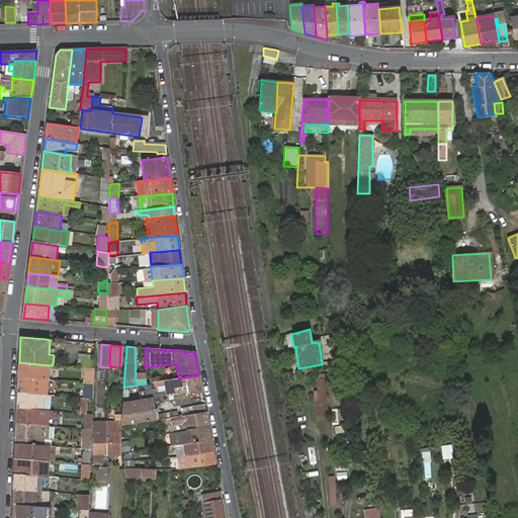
[(79,367),(95,368),(95,361),(80,360),(79,367)]
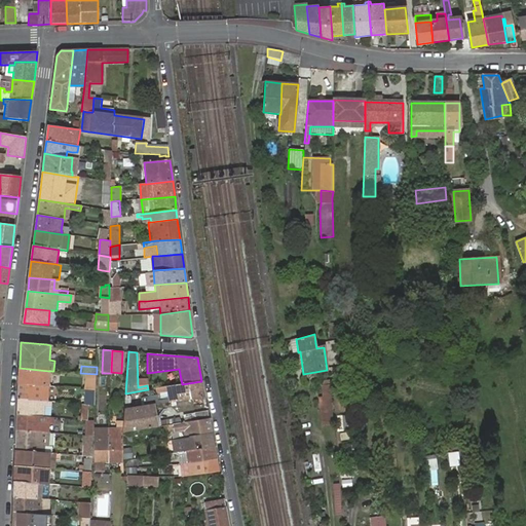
[(20,368),(19,384),(48,386),(48,371),(20,368)]
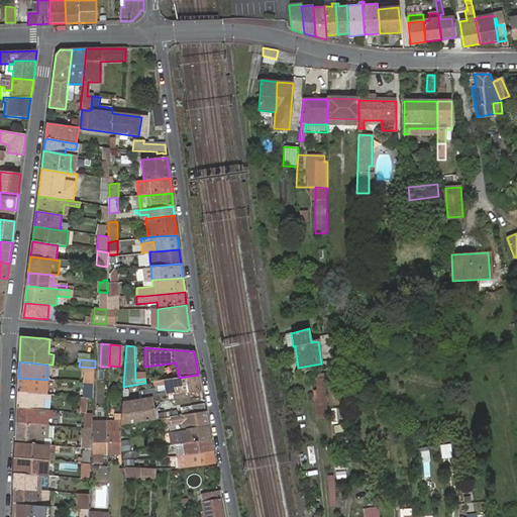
[(319,414),(329,413),(325,374),(317,375),(319,414)]
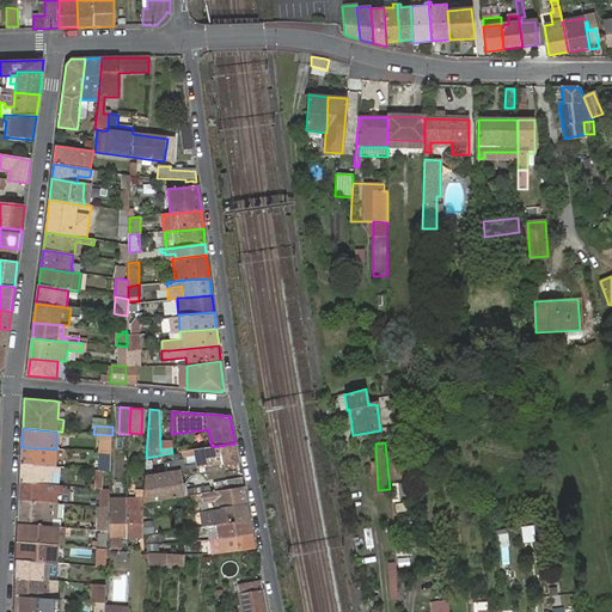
[(204,448),(195,451),(197,467),(238,461),(234,444),(212,447),(204,448)]
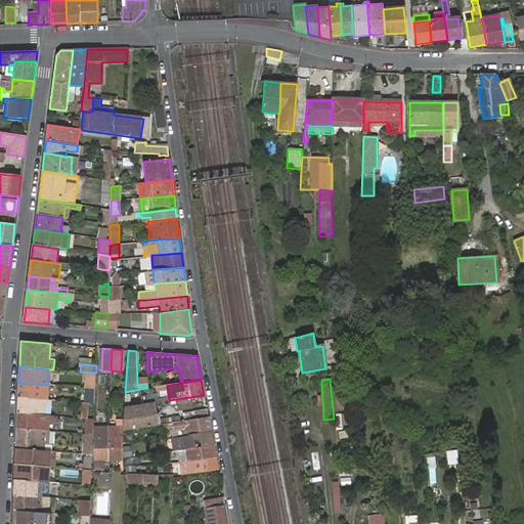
[(18,383),(18,397),(47,400),(48,389),(54,390),(54,386),(48,385),(18,383)]
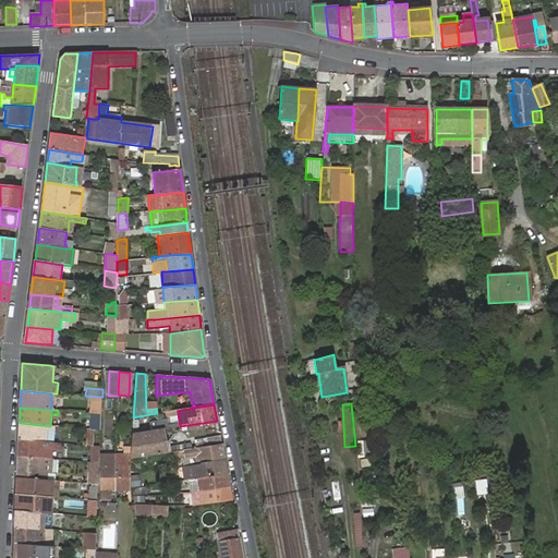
[(365,409),(354,410),(356,436),(367,435),(365,409)]
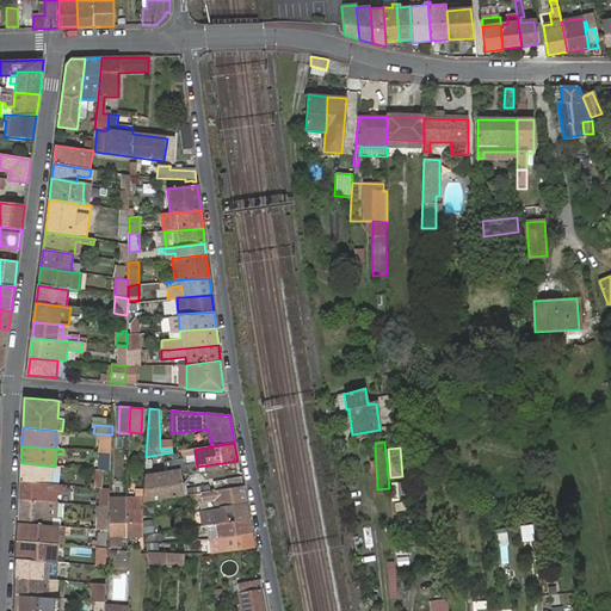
[(22,463),(20,481),(51,485),(53,471),(57,471),(59,467),(55,467),(22,463)]
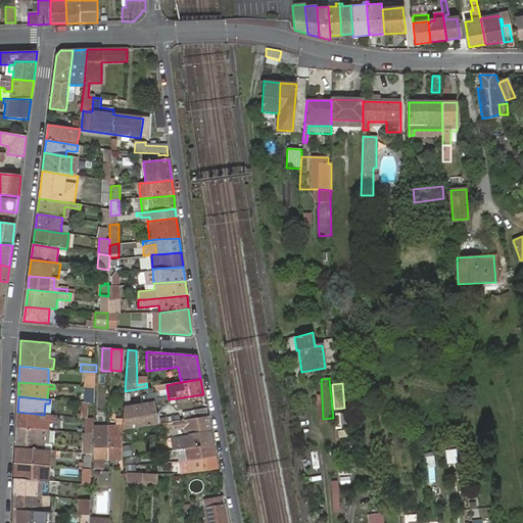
[(83,418),(87,418),(88,402),(83,402),(82,415),(78,414),(78,417),(83,418)]
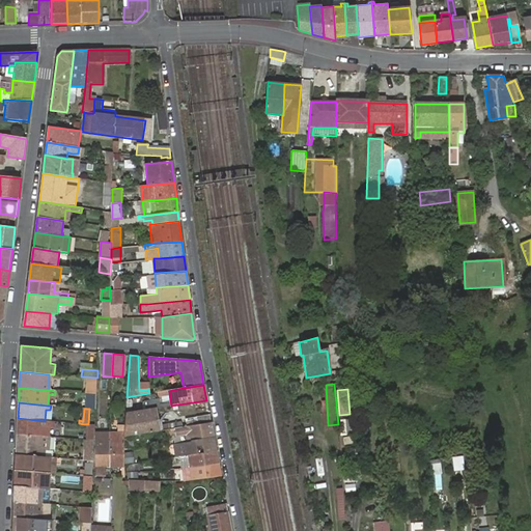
[(126,413),(124,432),(124,435),(124,436),(167,429),(177,427),(176,422),(159,425),(156,409),(126,413)]
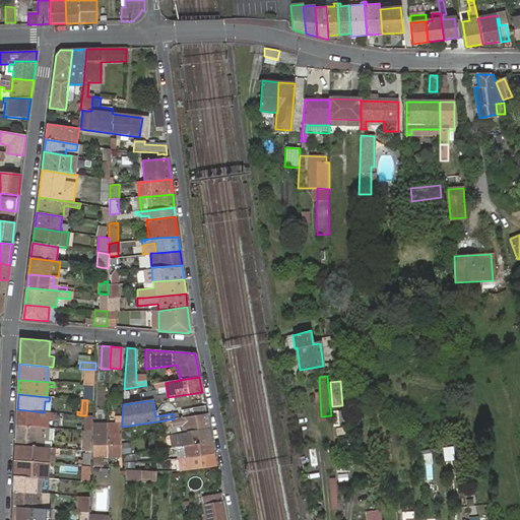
[(206,414),(205,406),(181,410),(182,417),(206,414)]
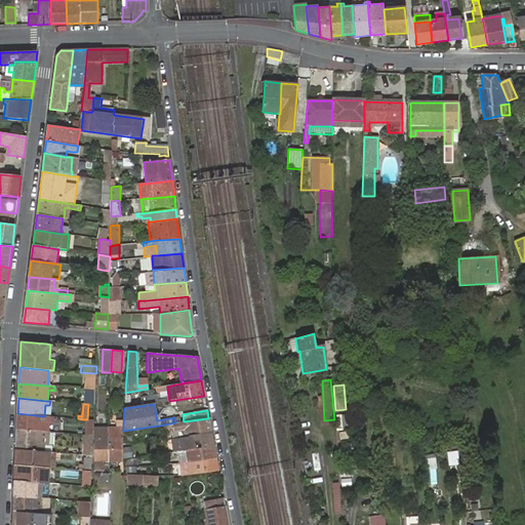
[(17,413),(16,430),(42,432),(44,432),(44,416),(17,413)]
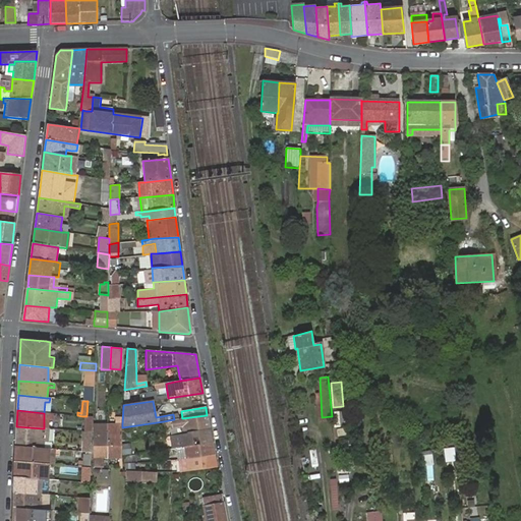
[(333,412),(335,427),(348,424),(346,410),(333,412)]
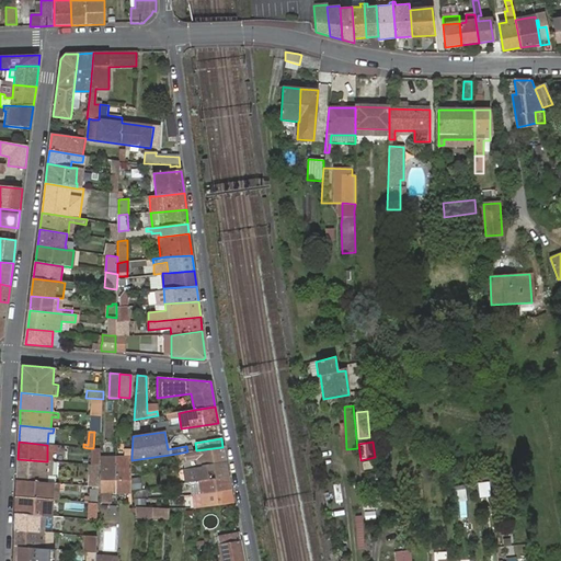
[(202,466),(226,462),(222,447),(196,450),(187,451),(176,454),(180,465),(184,464),(185,469),(202,466)]
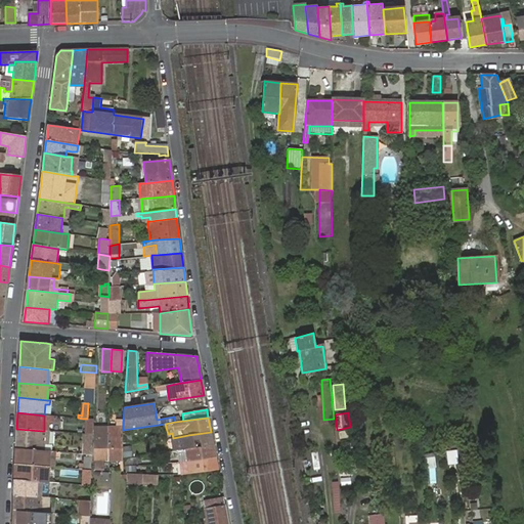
[(103,460),(108,460),(108,427),(94,427),(94,470),(103,470),(103,460)]
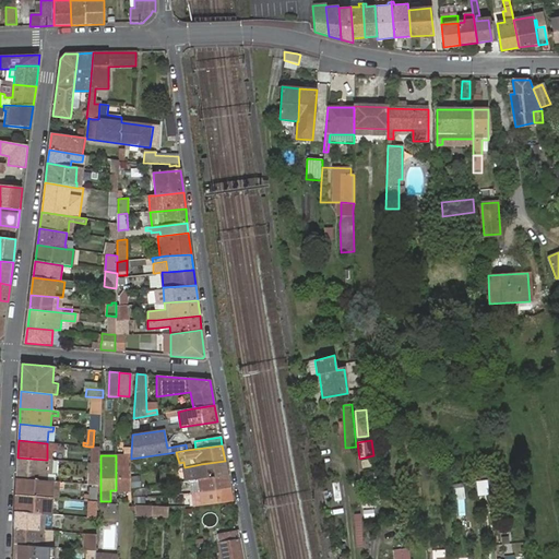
[(116,455),(116,490),(131,490),(132,490),(131,459),(131,458),(131,455),(116,455)]
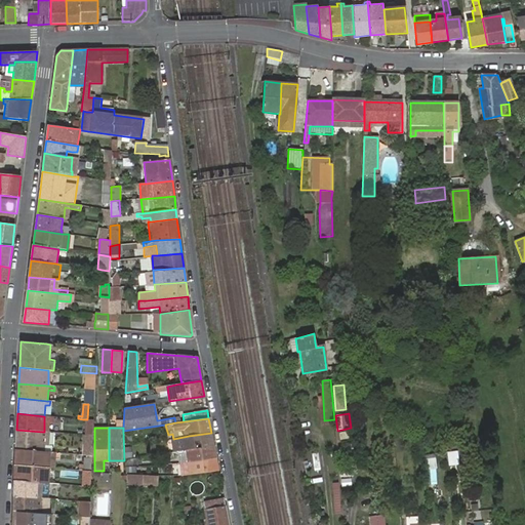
[(16,430),(16,450),(44,452),(44,445),(41,444),(42,432),(16,430)]
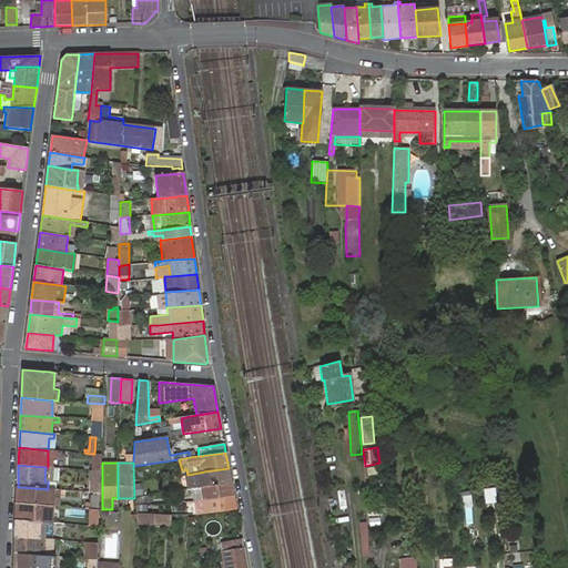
[(142,468),(133,469),(134,483),(135,483),(144,480),(142,468)]
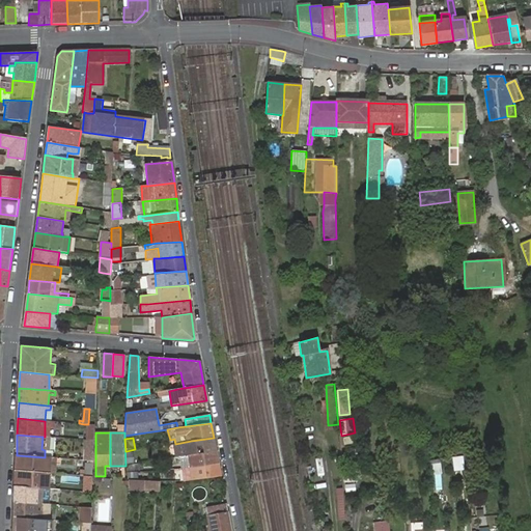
[(177,457),(182,456),(216,451),(214,438),(191,441),(193,449),(176,452),(177,457)]
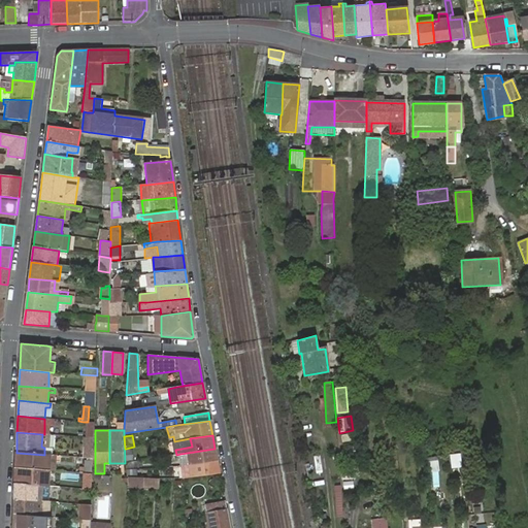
[(182,468),(184,477),(220,473),(215,449),(180,454),(180,460),(183,465),(186,465),(186,467),(182,468)]
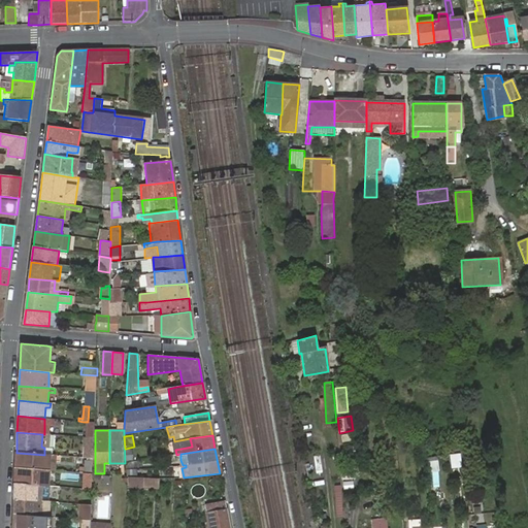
[(50,470),(54,471),(55,456),(44,455),(17,453),(15,468),(50,470)]
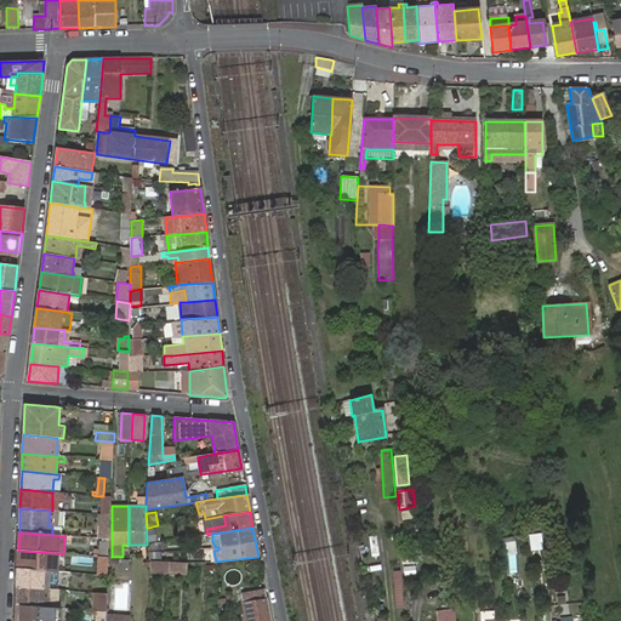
[(530,534),(531,550),(543,548),(542,533),(530,534)]
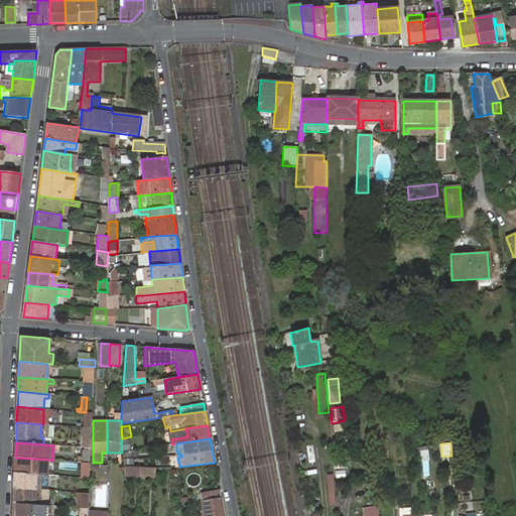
[(429,459),(428,446),(418,447),(418,454),(418,461),(429,459)]
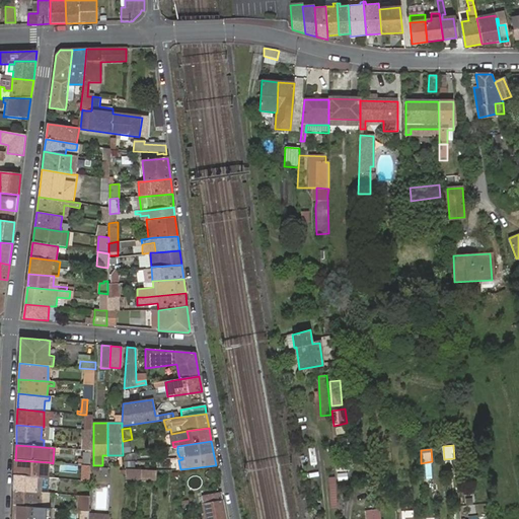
[(14,475),(48,477),(49,462),(15,460),(14,475)]
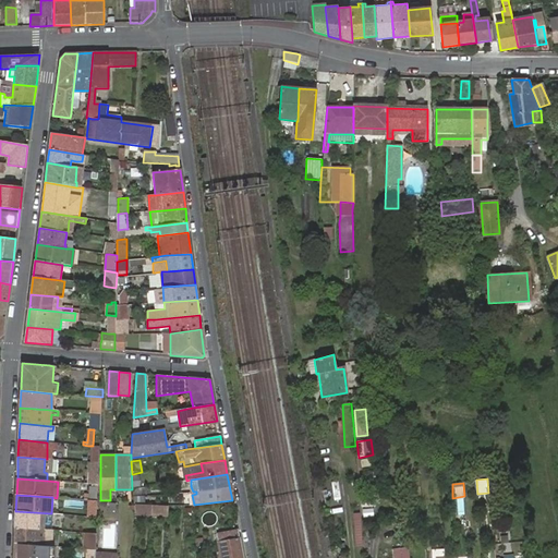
[(133,514),(150,516),(152,505),(133,504),(133,514)]
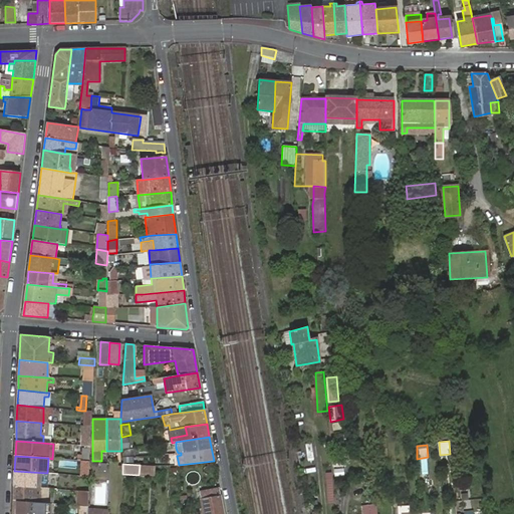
[(140,465),(139,475),(155,475),(155,466),(140,465)]
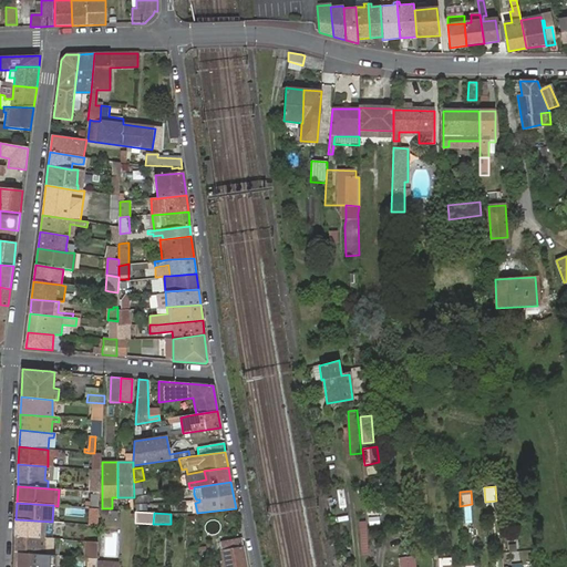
[(64,531),(64,523),(52,522),(16,519),(16,536),(52,539),(53,528),(64,531)]
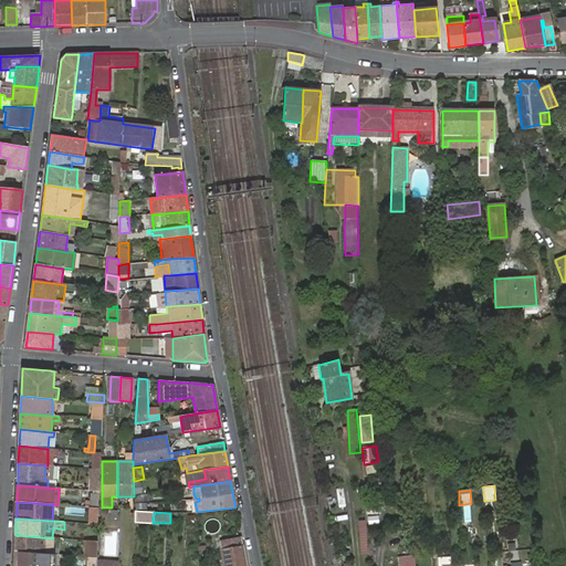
[(51,554),(52,538),(16,535),(14,551),(51,554)]
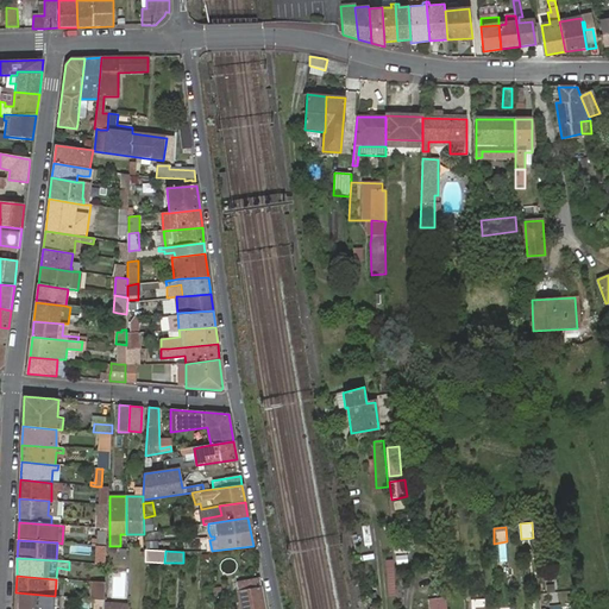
[(264,608),(259,579),(236,583),(239,602),(236,603),(237,608),(264,608)]
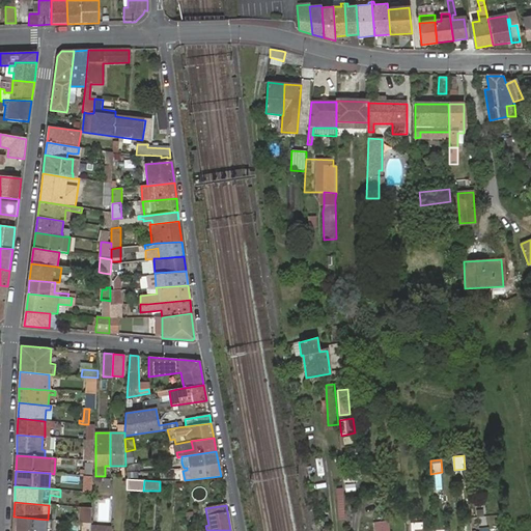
[(83,523),(90,524),(91,508),(83,508),(83,523)]
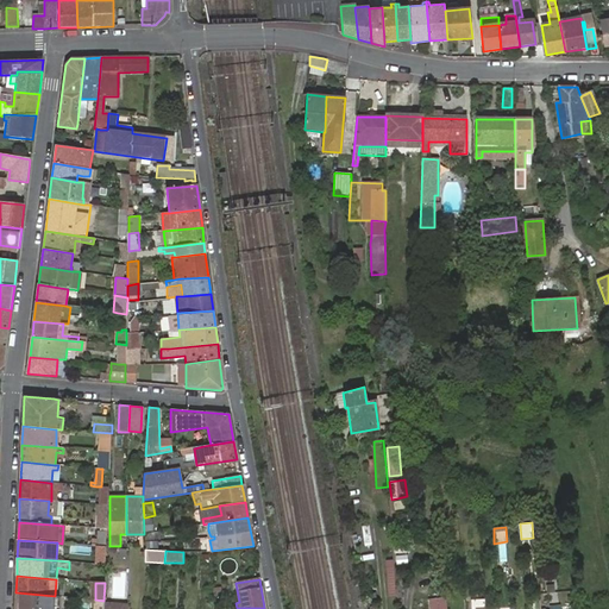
[(14,608),(61,608),(62,597),(55,596),(16,592),(14,608)]
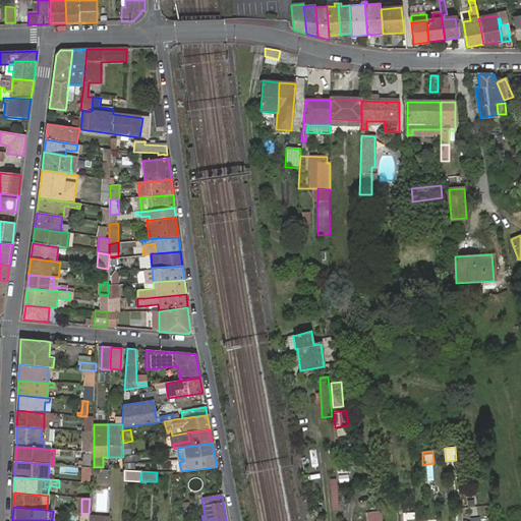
[(382,520),(381,510),(366,512),(366,520),(382,520)]
